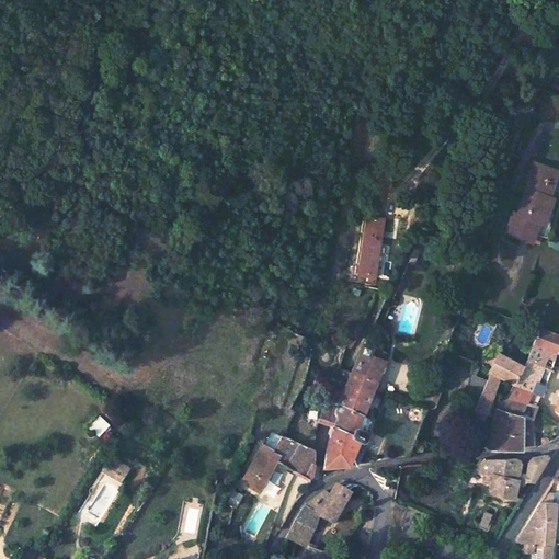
[(558,168),(539,160),(533,174),(536,175),(524,209),(518,207),(511,227),(535,237),(538,228),(550,234),(558,209),(558,195),(552,193),(558,177),(558,168)]
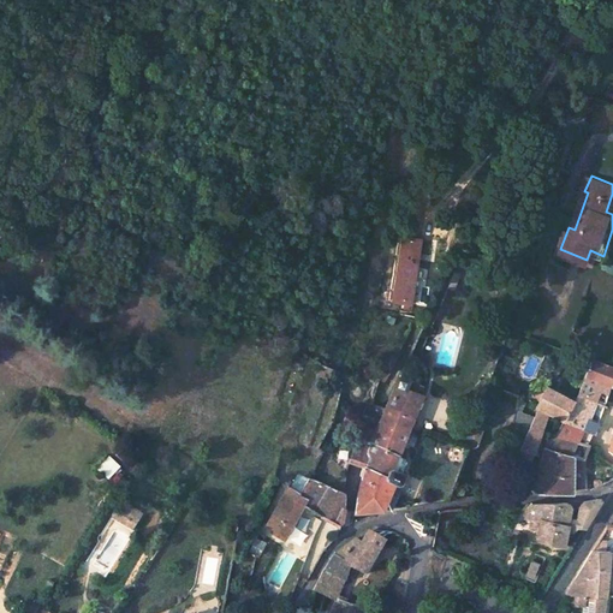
[(422,240),(404,238),(399,267),(418,269),(422,240)]
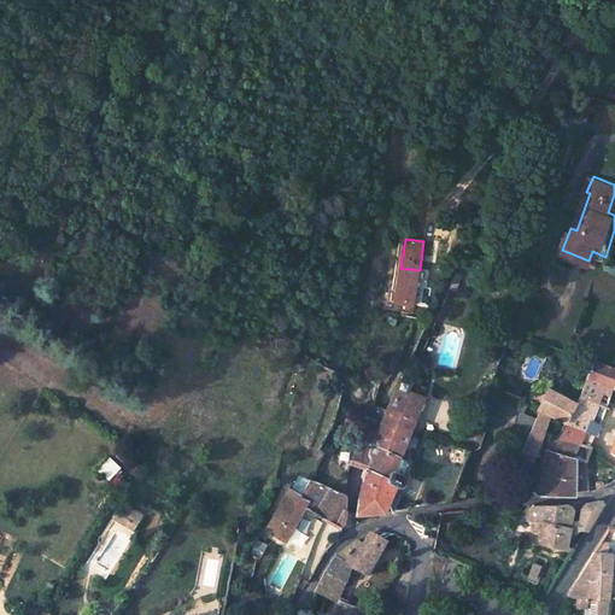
[(400,268),(396,303),(415,305),(420,270),(400,268)]
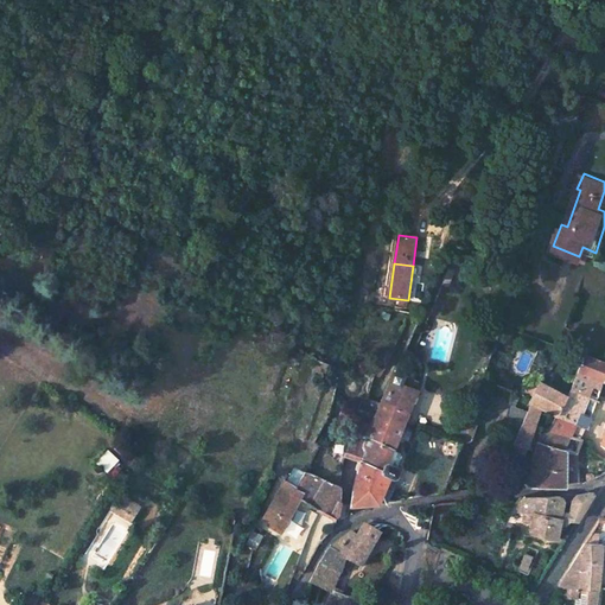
[(388,350),(376,376),(381,379),(394,351),(388,350)]
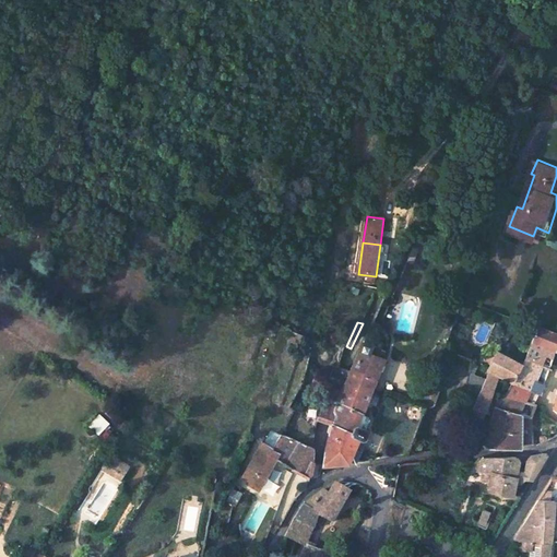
[(556,331),(538,326),(526,357),(552,368),(556,350),(556,331)]
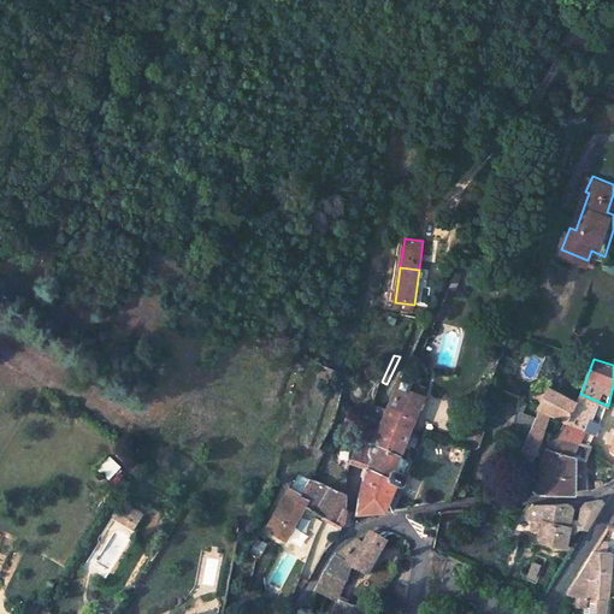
[(405,442),(424,396),(407,388),(409,383),(402,379),(381,427),(373,446),(372,447),(367,465),(356,512),(391,509),(405,477),(403,472),(409,459),(403,456),(409,444),(405,442)]
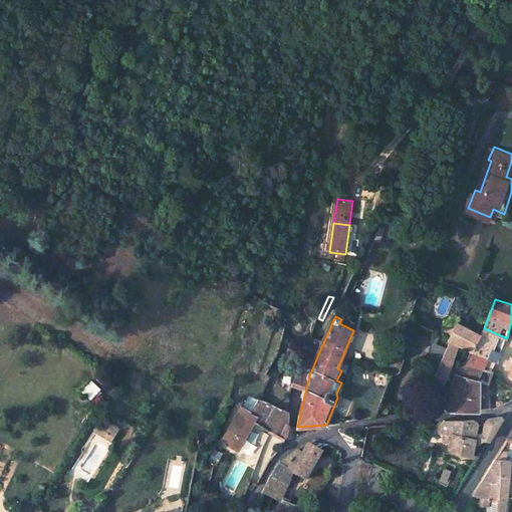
[(475,333),(459,324),(448,347),(432,385),(442,389),(445,379),(448,378),(459,345),(465,347),(462,361),(467,362),(471,355),(480,335),(475,333)]
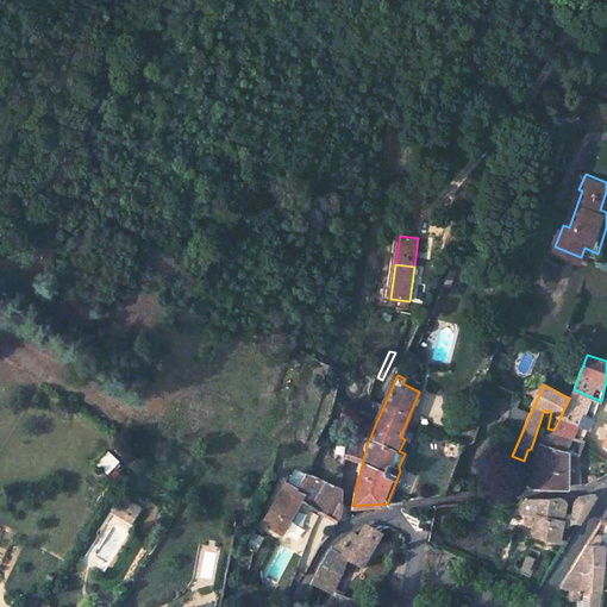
[(568,387),(563,395),(569,398),(574,389),(568,387)]
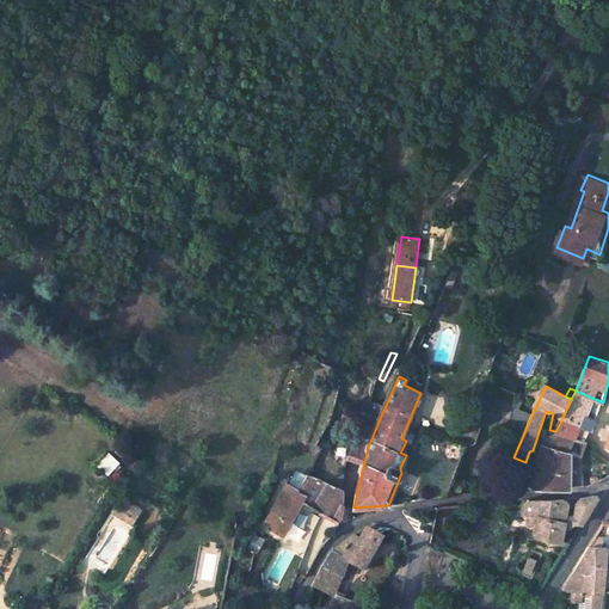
[(589,438),(592,430),(603,403),(576,391),(571,399),(560,423),(589,438)]
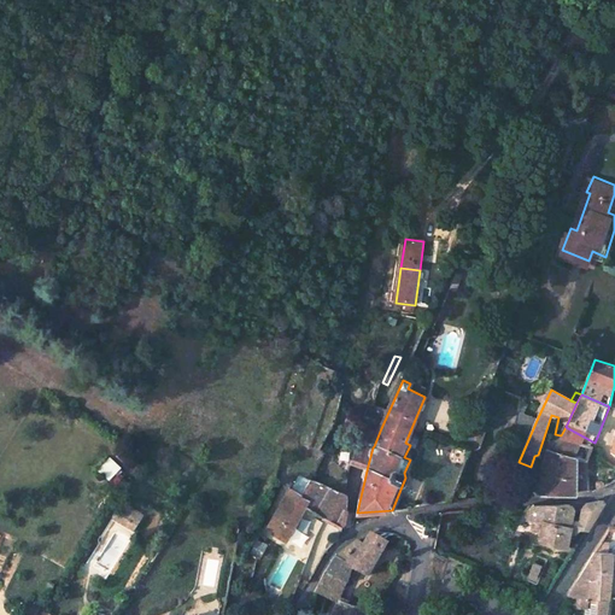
[(521,411),(520,421),(533,425),(536,415),(521,411)]
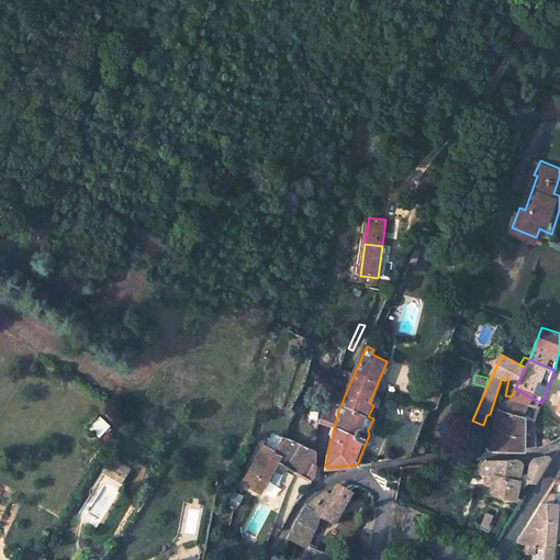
[(336,390),(324,383),(322,388),(333,393),(336,390)]
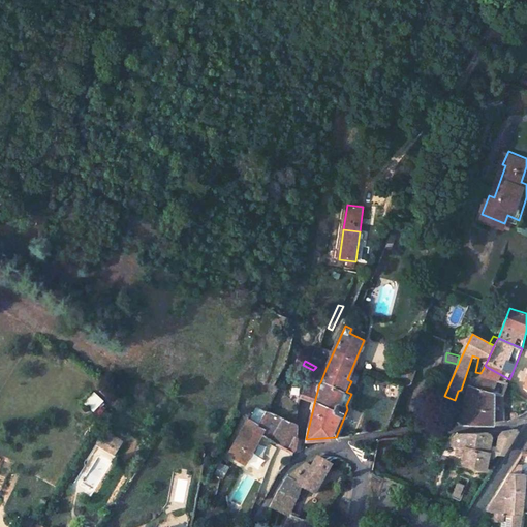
[(327,367),(318,364),(316,367),(313,370),(309,379),(304,396),(315,399),(319,383),(320,382),(327,367)]
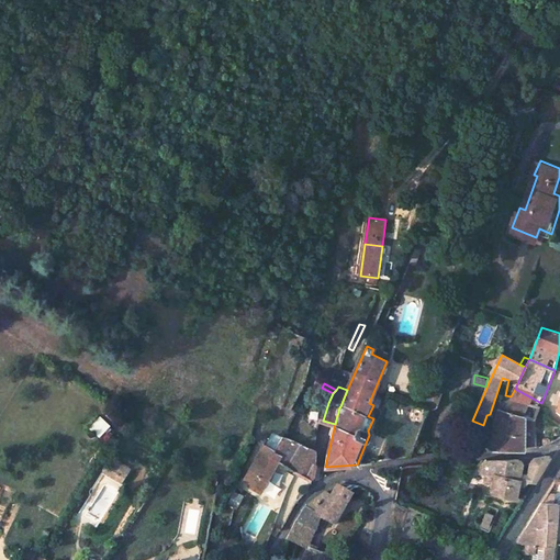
[(534,421),(541,403),(515,389),(511,396),(505,395),(492,434),(488,447),(489,449),(523,450),(524,445),(534,446),(534,421)]
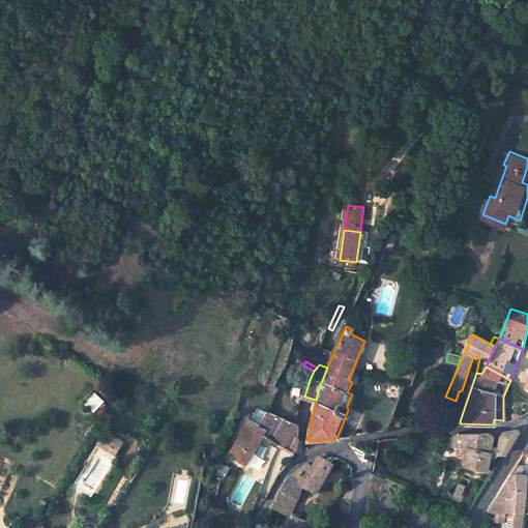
[(85,399),(90,408),(103,402),(97,392),(85,399)]
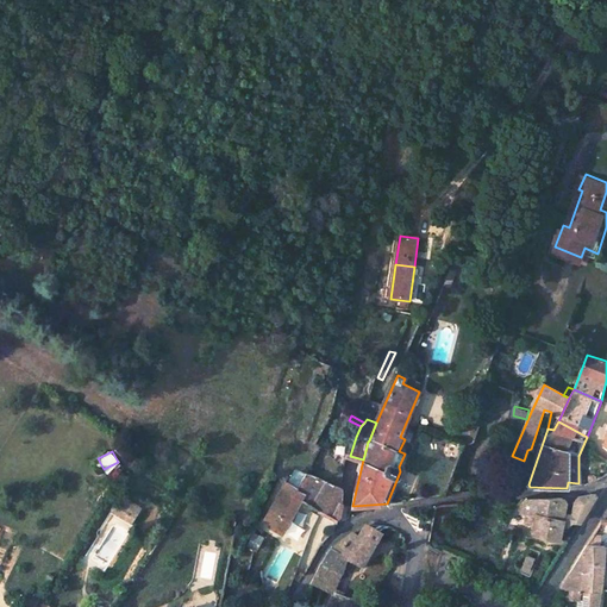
[(302,500),(337,520),(343,488),(307,473),(298,490),(283,482),(263,519),(267,521),(264,525),(282,534),(302,500)]
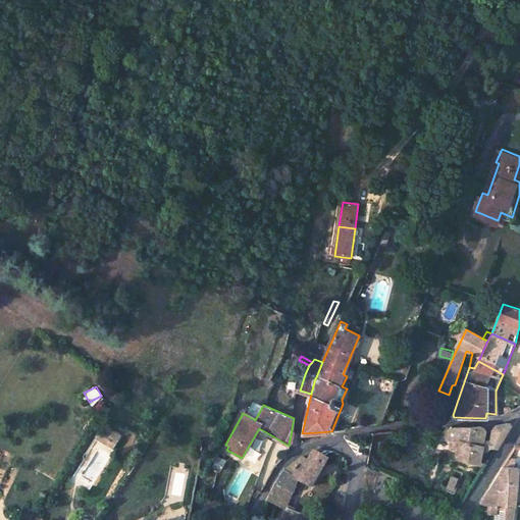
[(108,423),(99,439),(113,449),(121,435),(113,430),(115,426),(108,423)]
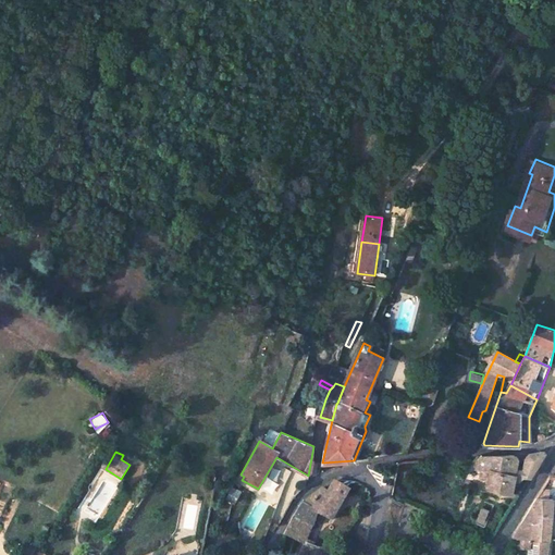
[(523,477),(529,478),(543,454),(533,455),(528,459),(526,459),(523,477)]
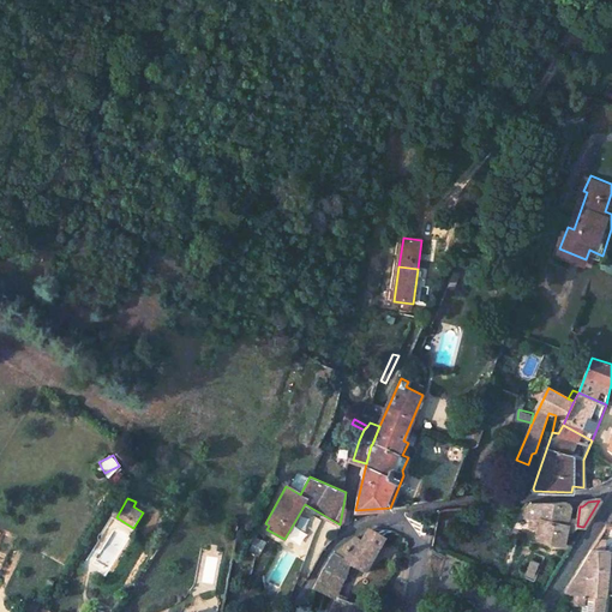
[(538,504),(531,519),(543,521),(541,539),(563,545),(573,508),(567,503),(538,504)]
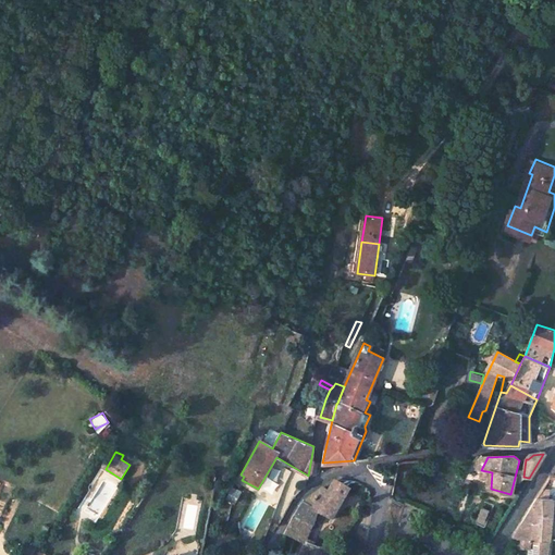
[(283,537),(304,545),(298,554),(332,554),(313,547),(315,544),(307,539),(318,517),(325,520),(327,518),(331,520),(347,489),(334,481),(328,492),(320,488),(300,503),(283,537)]
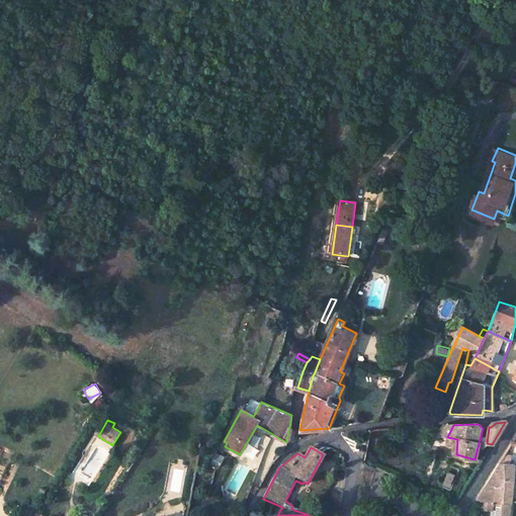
[(515,454),(511,457),(504,456),(500,463),(514,465),(515,464),(515,454)]
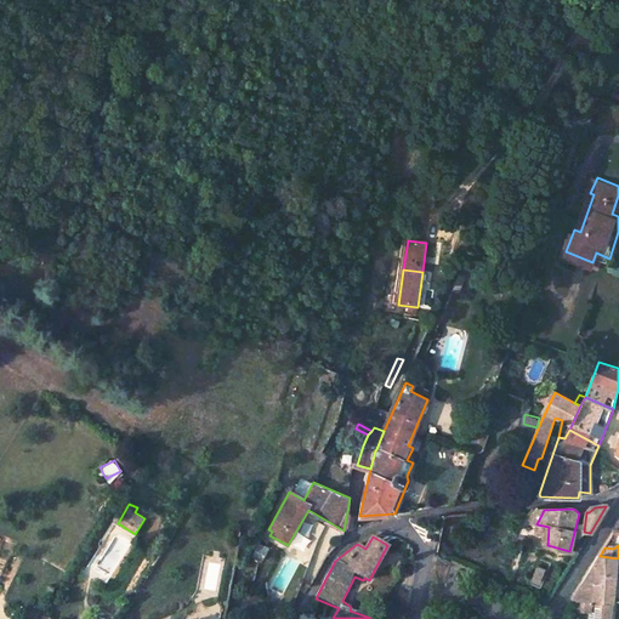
[(594,564),(597,575),(597,583),(595,605),(580,603),(579,613),(594,614),(592,618),(613,618),(617,558),(600,556),(594,564)]
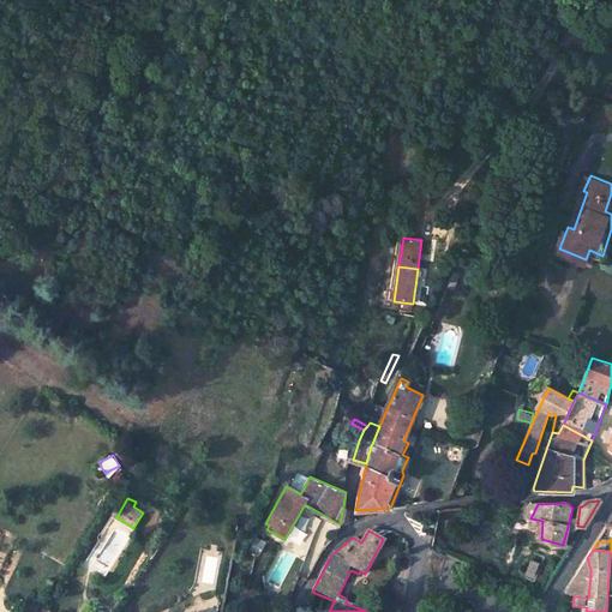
[(574,597),(588,598),(591,576),(577,575),(567,592),(564,595),(574,597)]
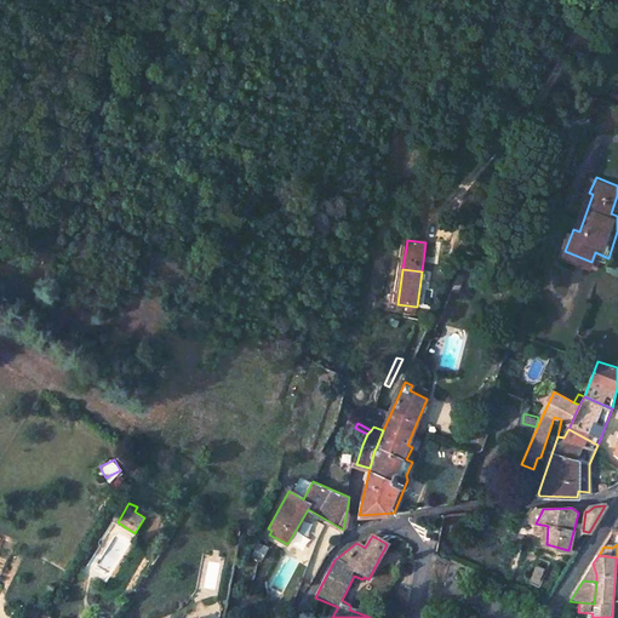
[(388,617),(398,602),(387,598),(375,617),(388,617)]
